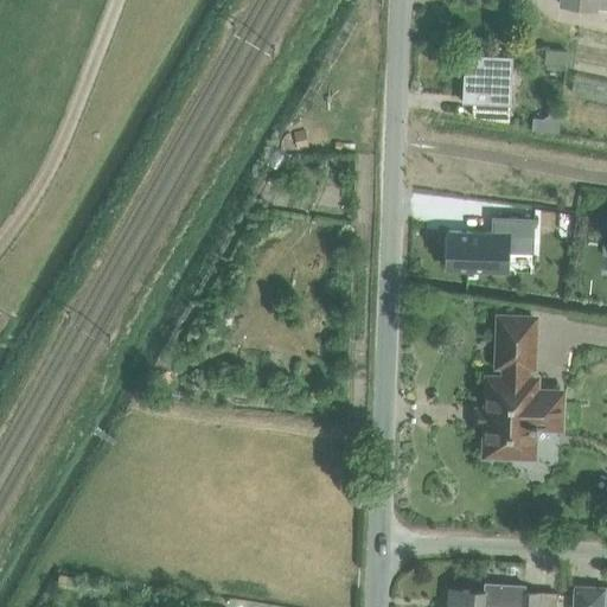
[(598,10),(606,10),(606,0),(560,0),(560,5),(598,10)]
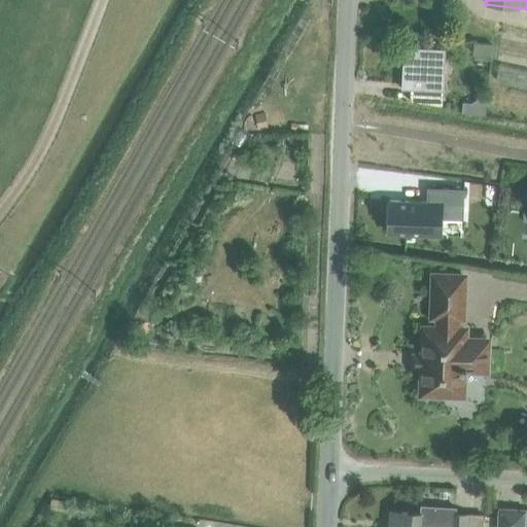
[(491,44),(475,43),(473,56),(491,57),(491,44)]
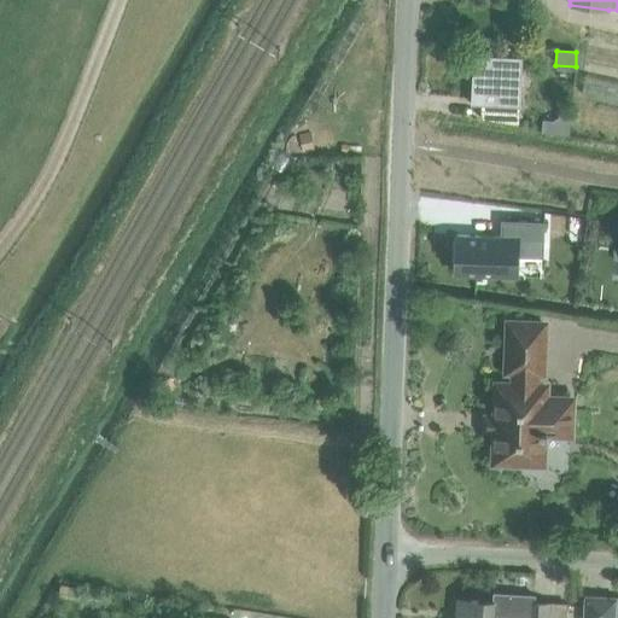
[(473,56),(471,104),(481,104),(481,118),(518,124),(519,126),(520,77),(522,58),(473,56)]
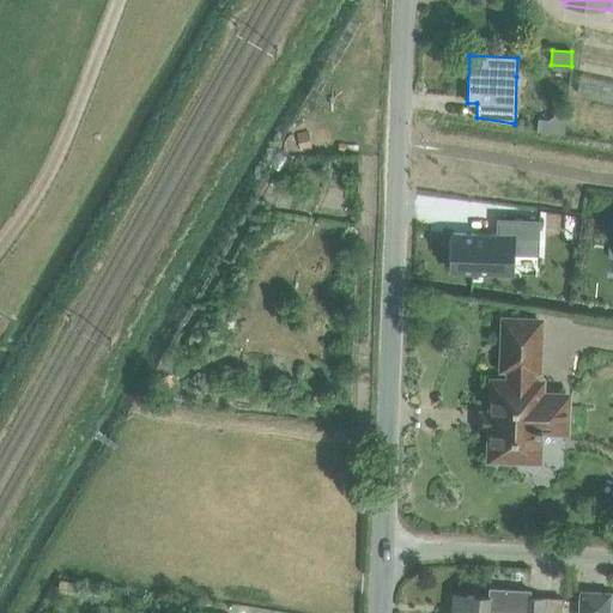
[(496,235),(453,234),(451,272),(511,273),(513,254),(539,255),(540,219),(497,218),(496,235)]
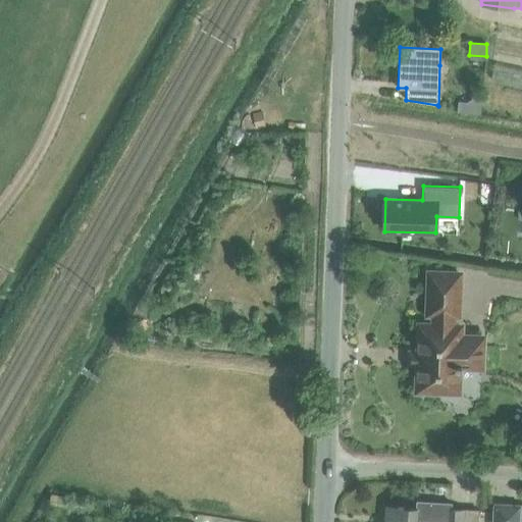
[(433,325),(419,324),(417,389),(438,390),(439,382),(458,383),(459,366),(481,367),(482,337),(460,336),(460,326),(453,326),(453,314),(458,314),(459,273),(429,272),(428,313),(434,314),(433,325)]
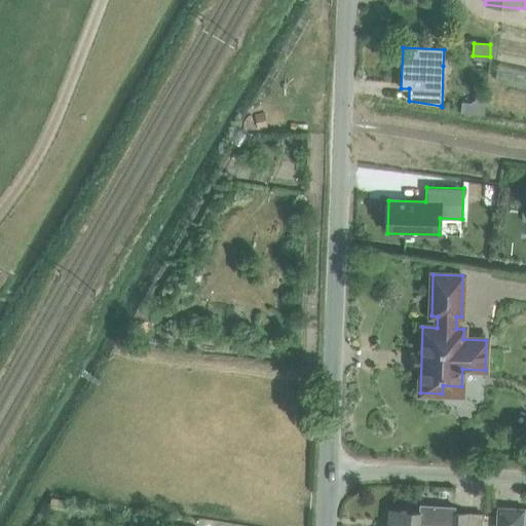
[(142,322),(133,327),(139,339),(148,334),(142,322)]
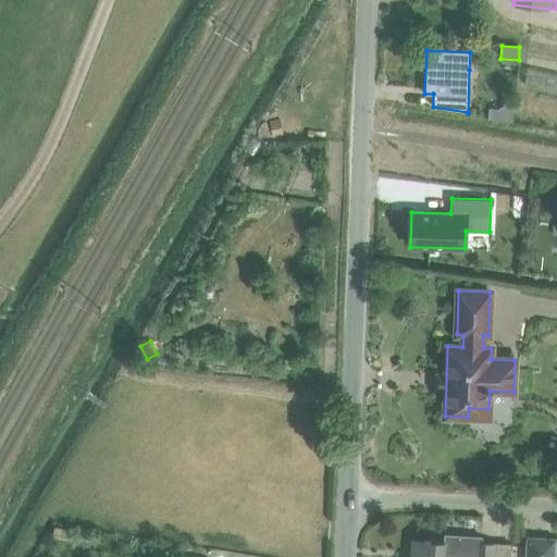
[(444,556),(445,555),(479,556),(509,556),(510,545),(481,543),(482,536),(444,534),(444,541),(413,540),(411,556),(444,556)]
